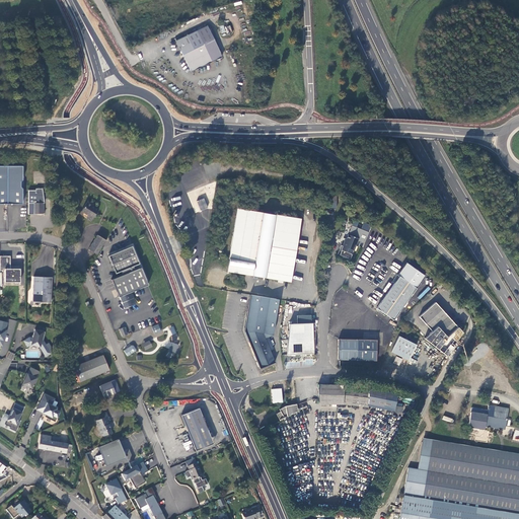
[(232,32),(230,25),(225,27),(224,24),(219,26),(221,33),(226,32),(227,34),(232,32)]
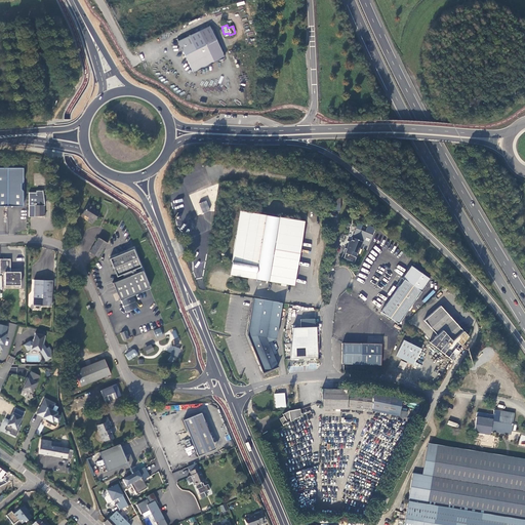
[(206,45),(216,40),(209,26),(177,41),(193,73),(214,63),(206,45)]
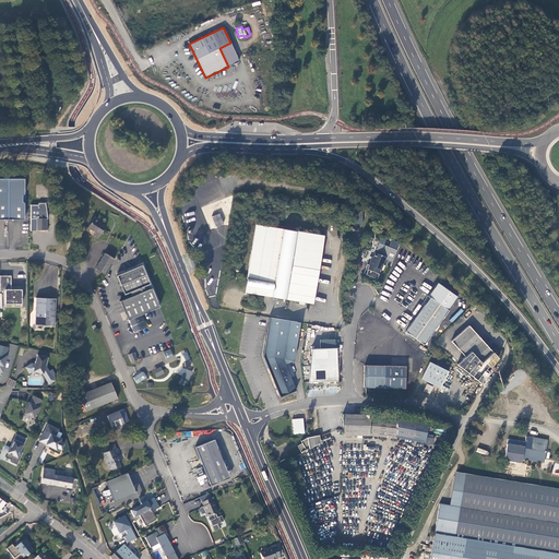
[(239,61),(230,43),(219,48),(228,67),(239,61)]
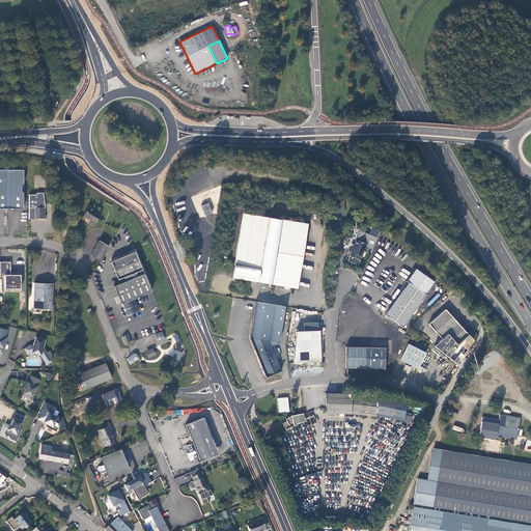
[(23,170),(7,170),(7,208),(23,208),(23,193),(21,191),(21,186),(23,184),(23,170)]
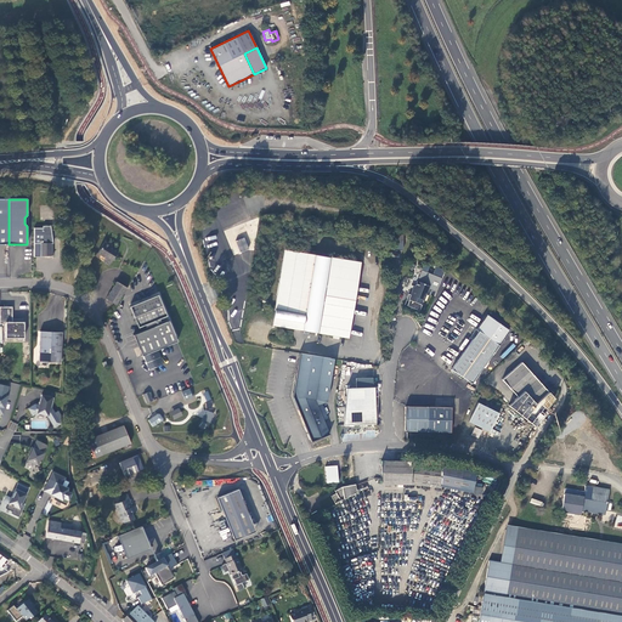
[(44,228),(34,228),(34,256),(41,256),(52,256),(52,243),(54,243),(51,225),(51,226),(43,226),(44,228)]
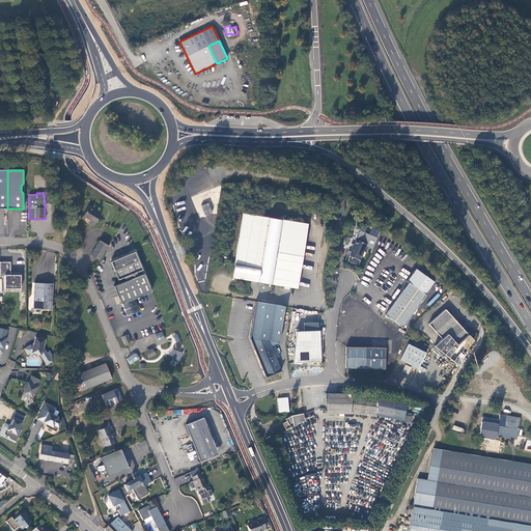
[(344,213),(345,200),(336,199),(335,213),(344,213)]
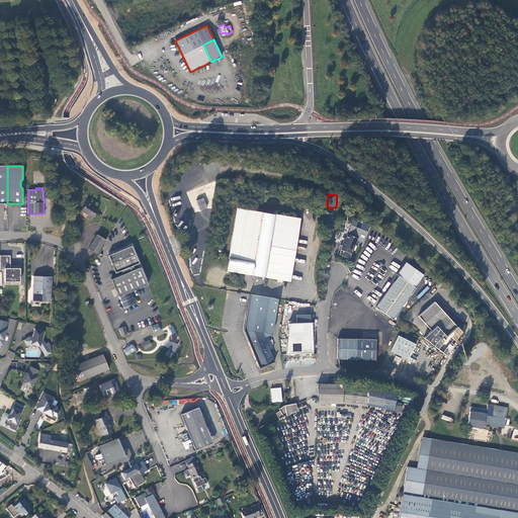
[(200,210),(207,207),(203,197),(196,200),(200,210)]
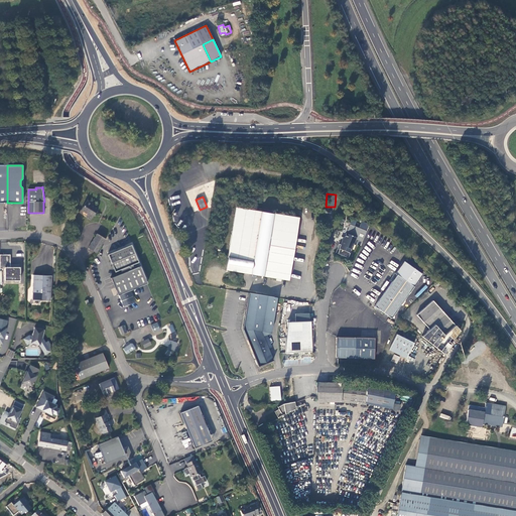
[(87,217),(91,220),(99,208),(94,205),(94,206),(87,202),(81,210),(88,215),(87,217)]
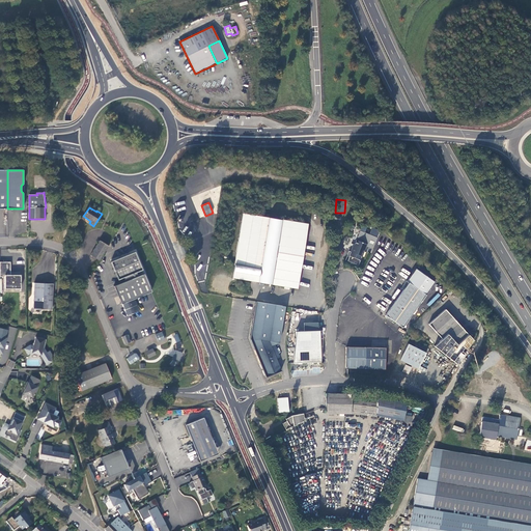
[(243,213),(232,278),(297,288),(308,223),(243,213)]
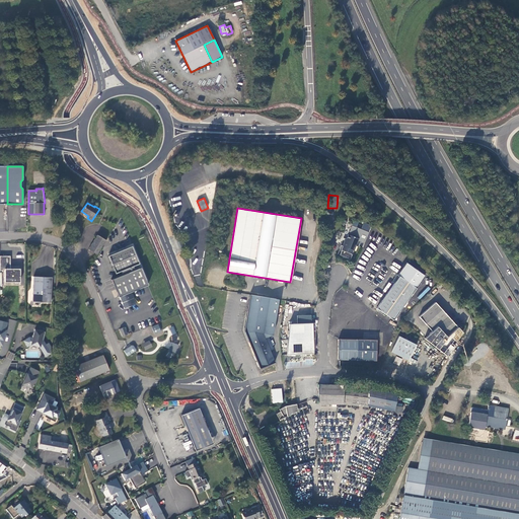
[(364,243),(369,232),(352,225),(348,234),(347,238),(345,241),(343,245),(342,245),(341,249),(344,250),(349,252),(352,253),(353,250),(354,250),(356,245),(358,241),(364,243)]
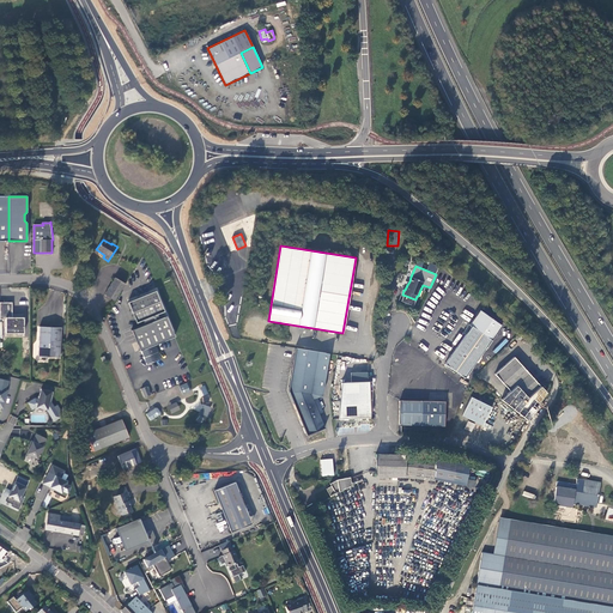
[(115,278),(104,295),(115,301),(126,284),(115,278)]
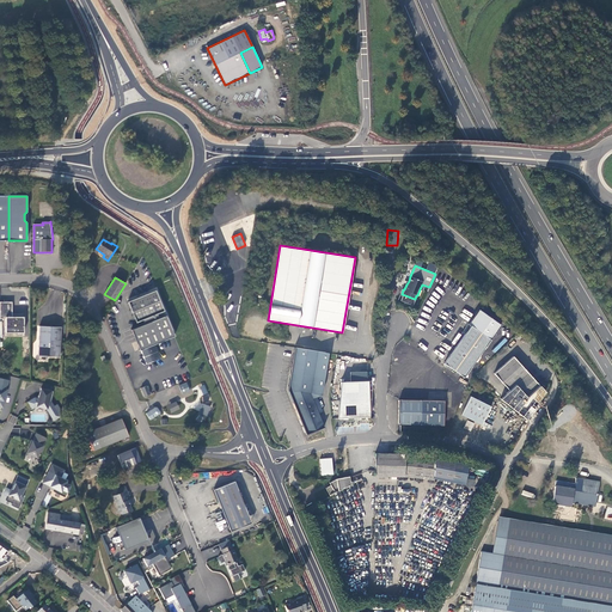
[(155,291),(128,301),(136,323),(144,319),(157,314),(164,311),(155,291)]
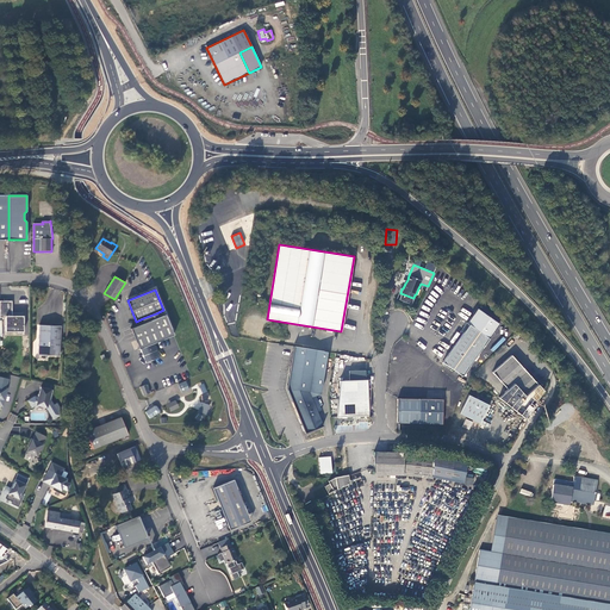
[(0,300),(0,317),(6,318),(6,330),(11,330),(11,331),(17,331),(24,331),(24,316),(17,316),(17,317),(12,317),(12,316),(12,300),(0,300)]
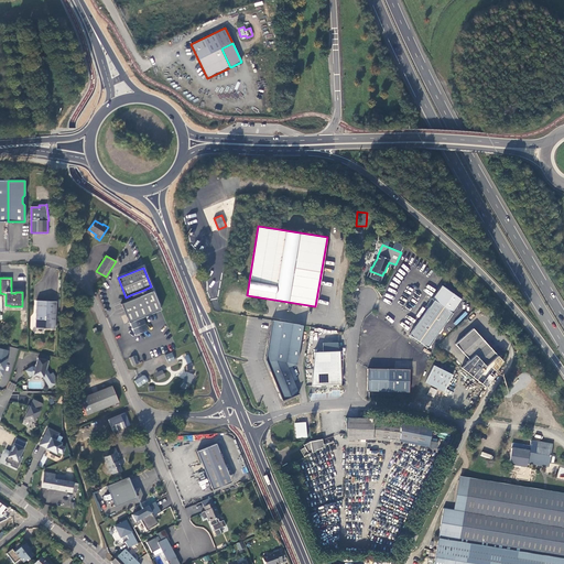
[(132,294),(133,299),(121,303),(129,323),(161,310),(153,291),(147,293),(144,290),(132,294)]
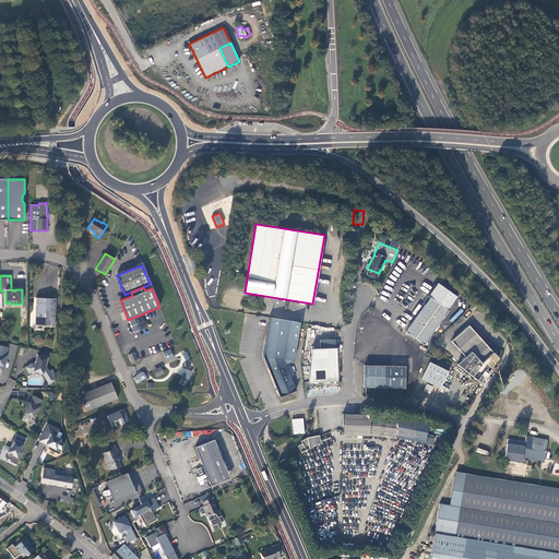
[(449,310),(430,297),(405,332),(424,345),(449,310)]
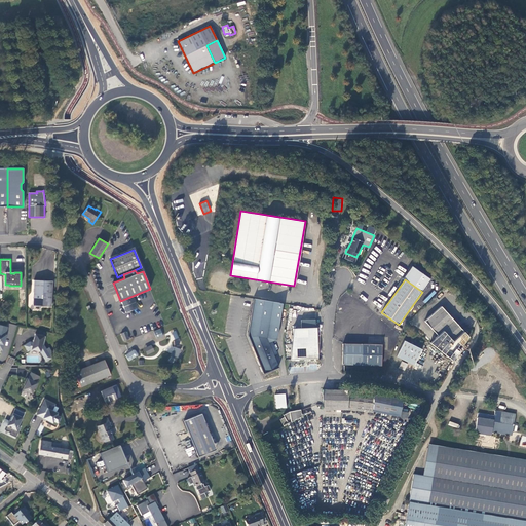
[(52,282),(34,280),(33,306),(51,307),(52,282)]
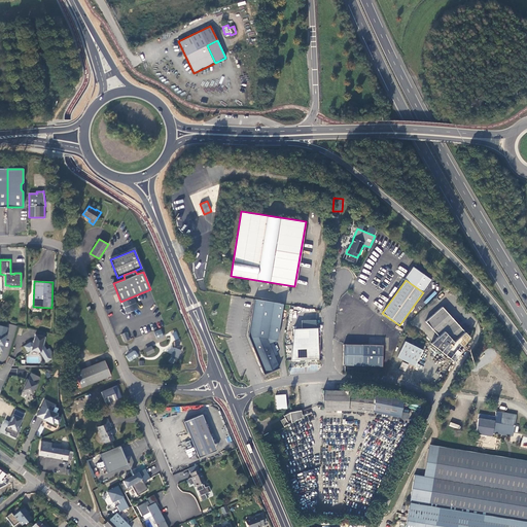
[(151,299),(145,294),(141,300),(143,302),(147,305),(151,299)]
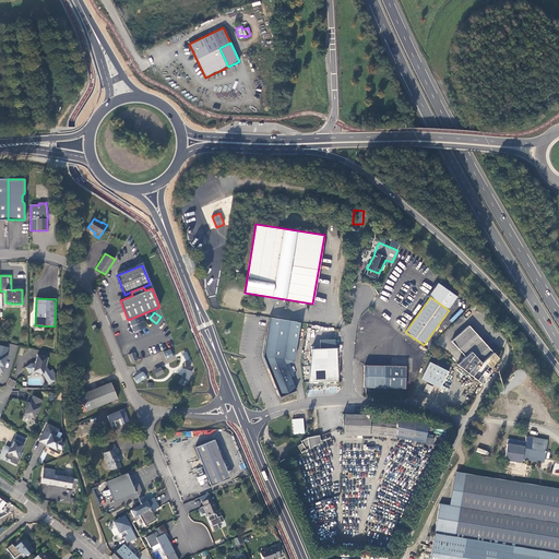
[(294,360),(299,322),(270,317),(264,356),(284,359),(286,364),(294,360)]
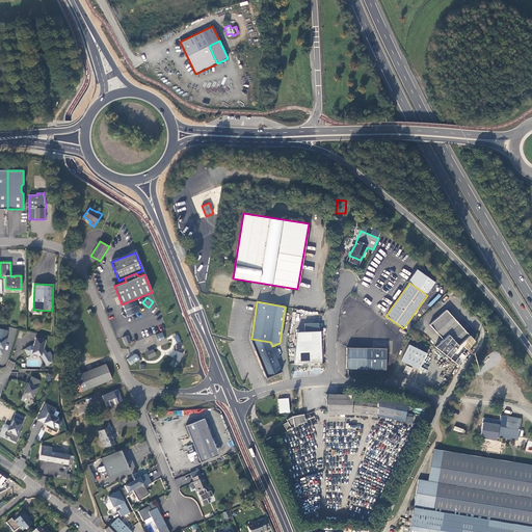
[(456,343),(459,344),(469,335),(446,310),(429,324),(443,340),(448,335),(456,343)]
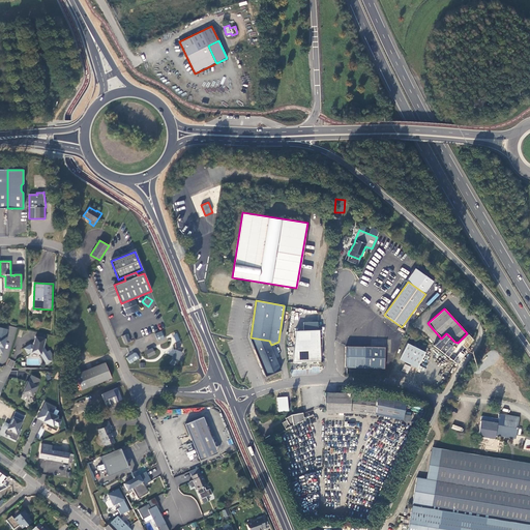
[(320,361),(319,330),(295,330),(296,361),(320,361)]
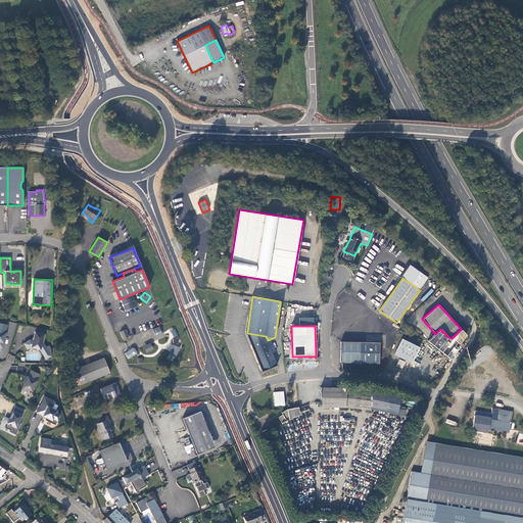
[(159,327),(152,329),(155,336),(162,333),(159,327)]
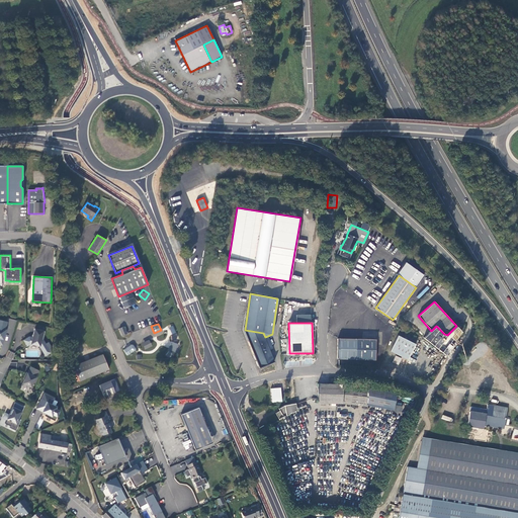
[(436,326),(431,331),(424,339),(445,356),(461,333),(456,326),(447,335),(444,334),(436,326)]
